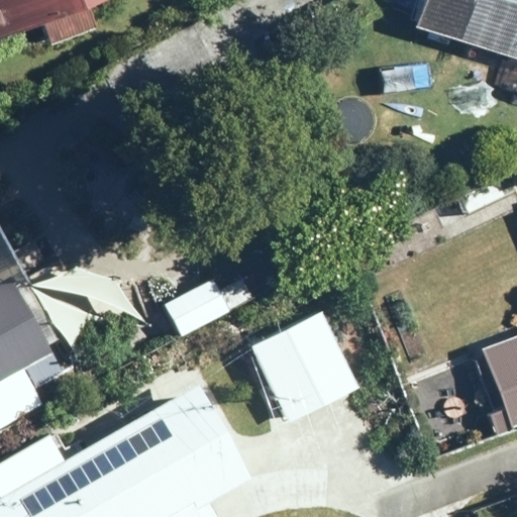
[(0,0),(0,35),(103,0),(0,0)]
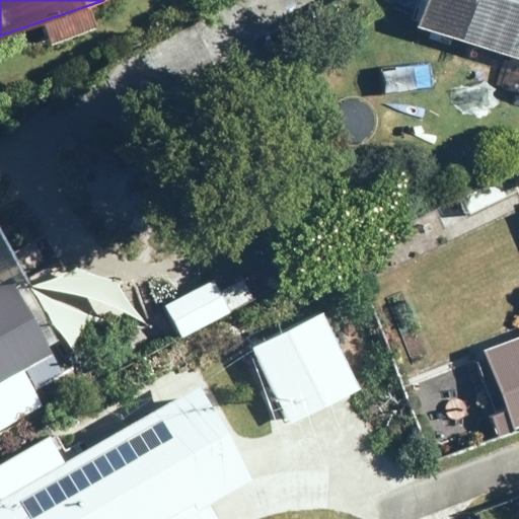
[(498,51),(518,57),(518,0),(427,0),(420,27),(488,48),(486,53),(496,56),(498,51)]
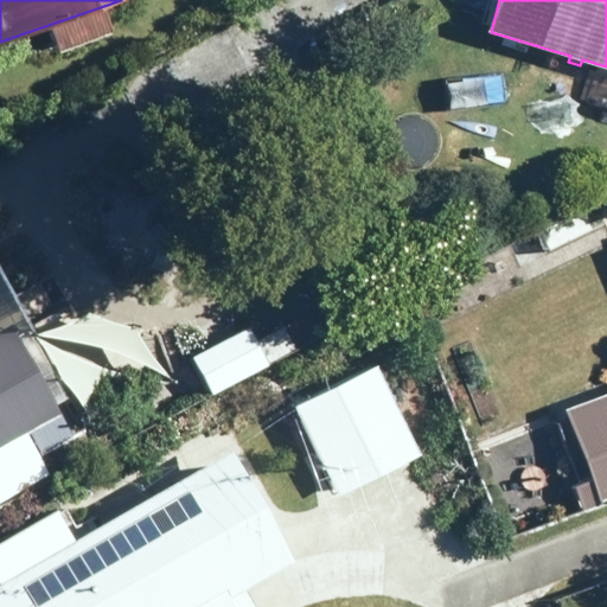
[(0,267),(0,447),(25,435),(36,455),(83,432),(0,267)]
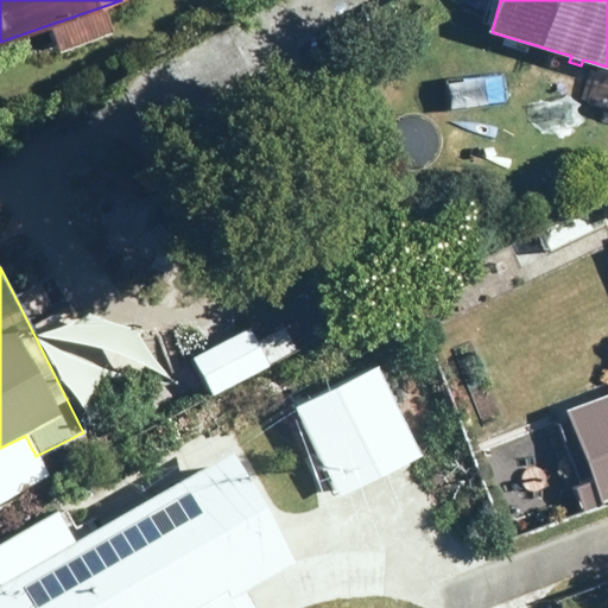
[(286,329),(259,341),(268,363),(297,350),(286,329)]
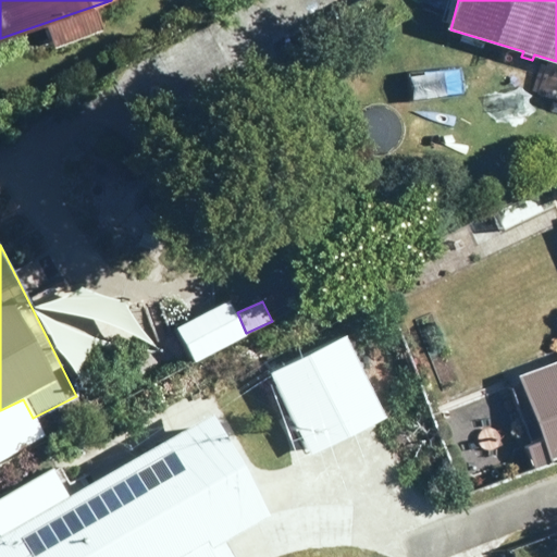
[(271,372),(316,450),(387,410),(344,332),(271,372)]
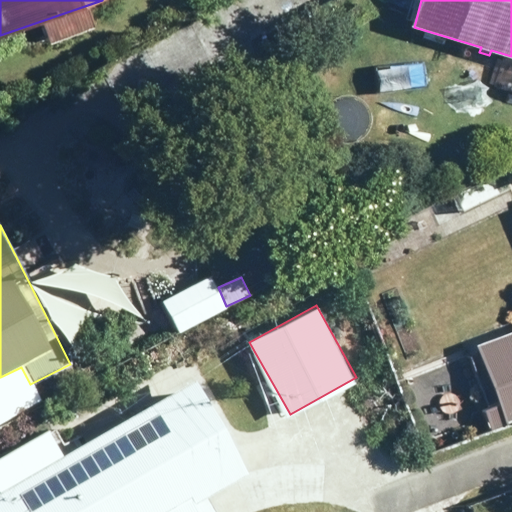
[(501,409),(491,412),(497,428),(511,422),(511,333),(478,347),(501,409)]
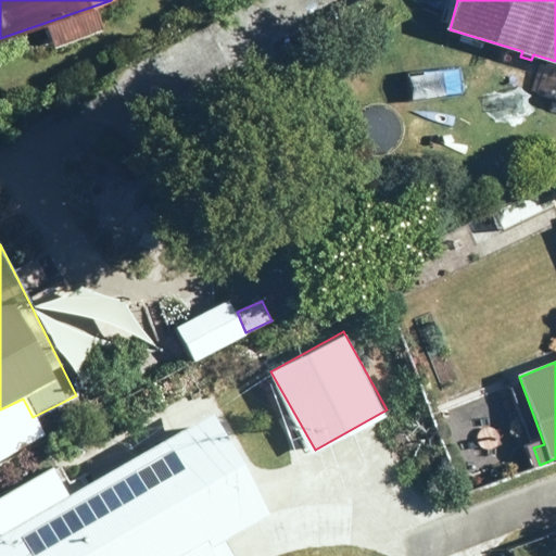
[(234,555),(226,542),(275,514),(213,408),(68,492),(53,466),(0,495),(0,532),(1,535),(0,535),(0,555),(234,555)]
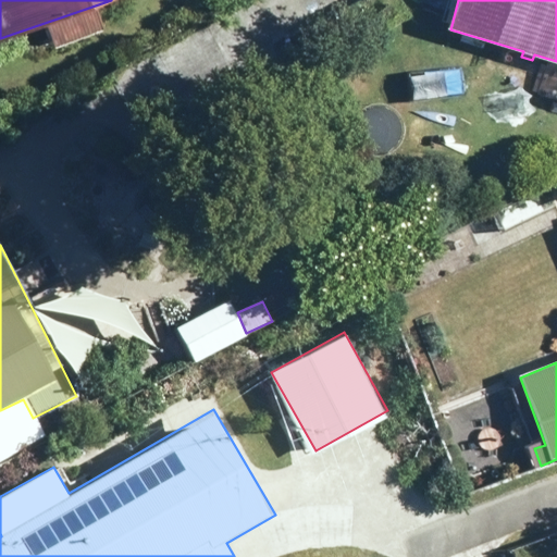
All buildings are outlined.
